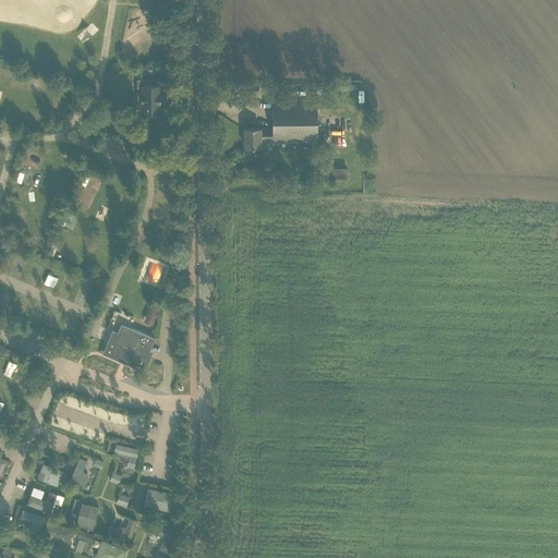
[(93,23),(77,35),(83,41),(98,29),(93,23)]
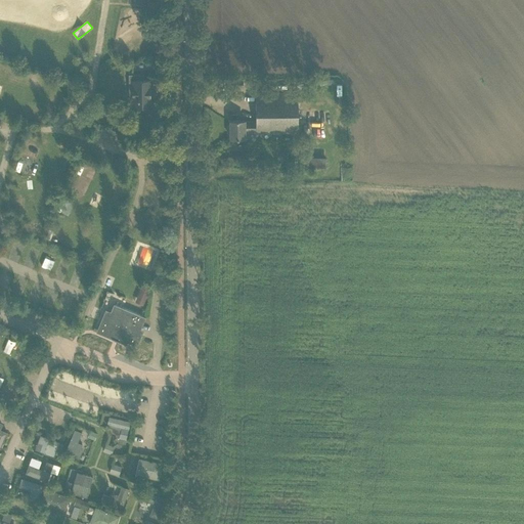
[(11,66),(8,77),(18,79),(20,68),(11,66)]
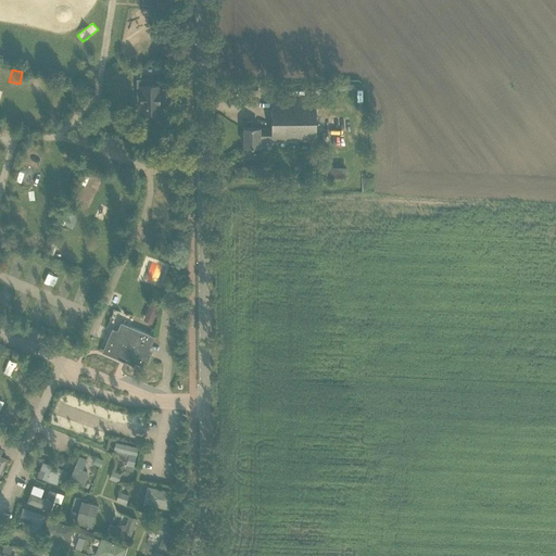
[(27,90),(39,93),(43,77),(32,74),(27,90)]
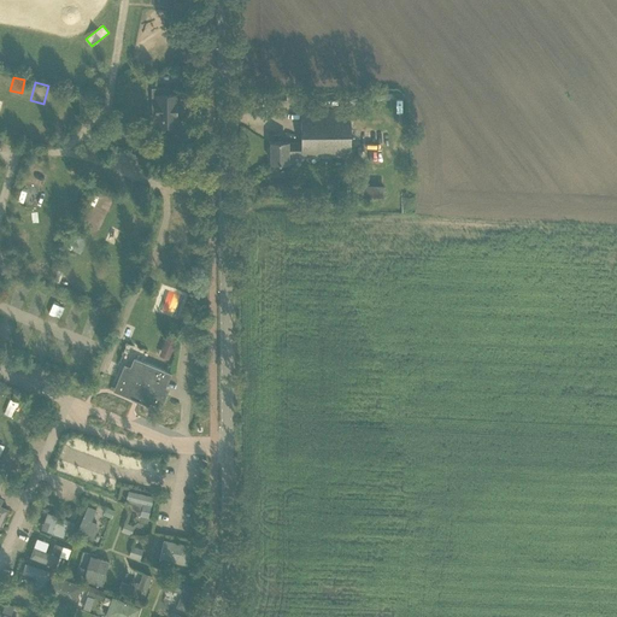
[(176,94),(165,94),(165,88),(151,88),(151,101),(157,101),(157,118),(151,118),(152,131),(165,131),(165,124),(176,124),(176,113),(177,113),(177,105),(176,105),(176,94)]
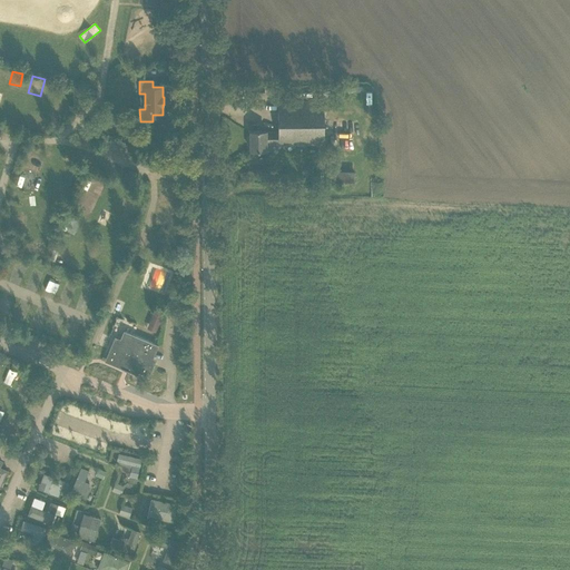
[(51,115),(62,119),(68,102),(57,99),(51,115)]
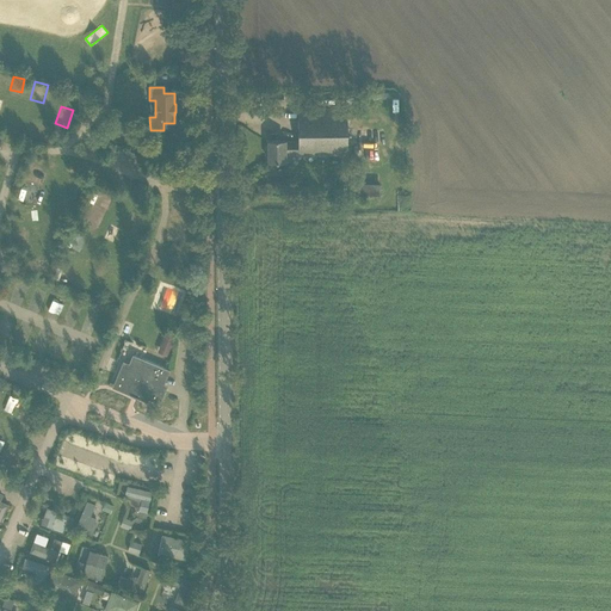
[(298,155),(346,155),(346,109),(297,110),(298,144),(285,144),(285,140),(269,140),(269,162),(285,162),(285,154),(298,154),(298,155)]
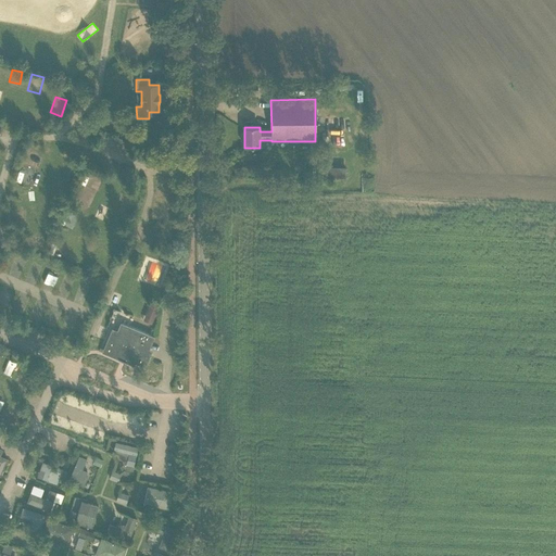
[(27,121),(43,122),(45,111),(28,110),(27,121)]
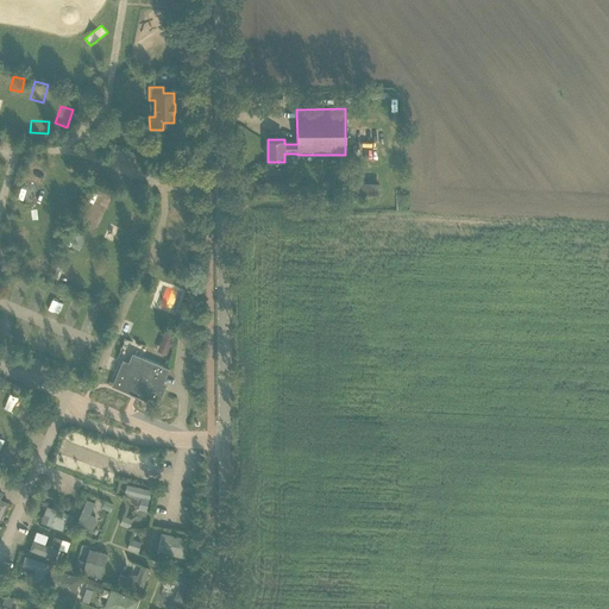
[(150,157),(150,144),(140,144),(139,157),(150,157)]
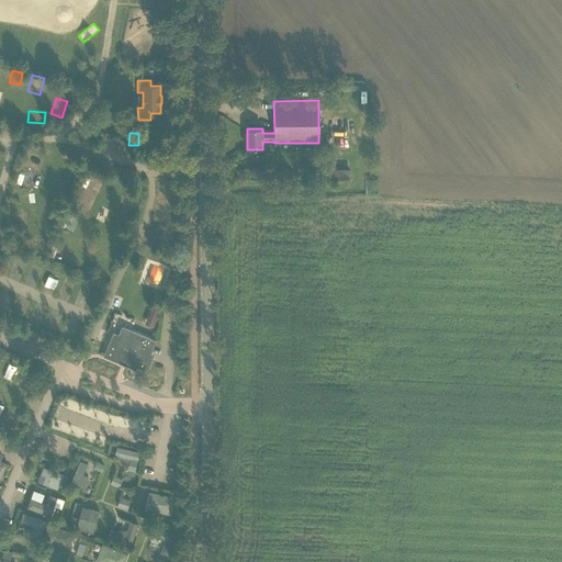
[(333,168),(333,178),(348,178),(348,167),(333,168)]
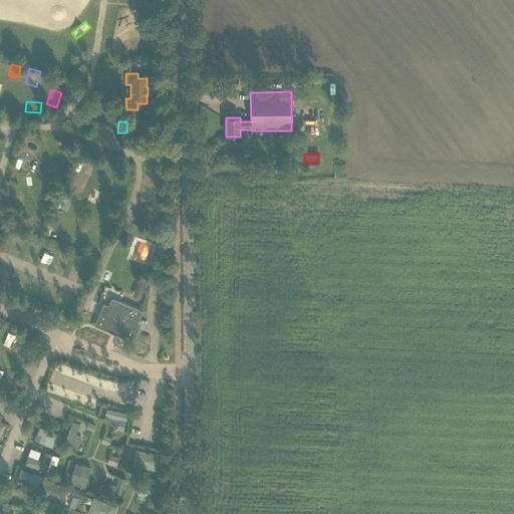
[(79,161),(75,168),(84,172),(87,164),(79,161)]
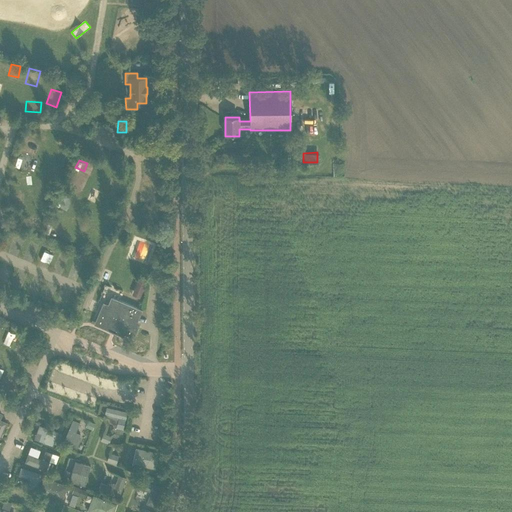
[(72,172),(69,181),(82,185),(85,177),(72,172)]
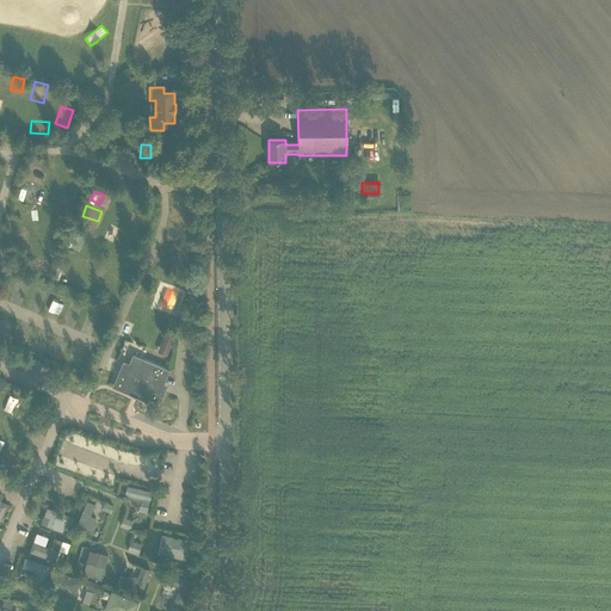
[(56,275),(72,281),(76,269),(61,263),(56,275)]
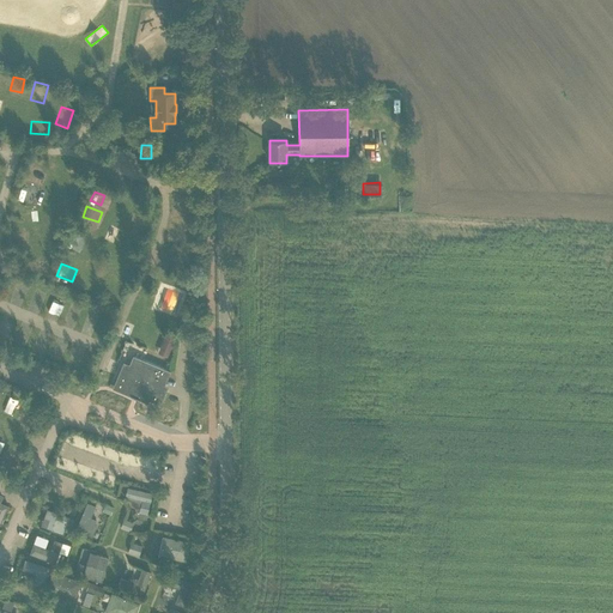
[(123,285),(129,269),(113,265),(108,279),(123,285)]
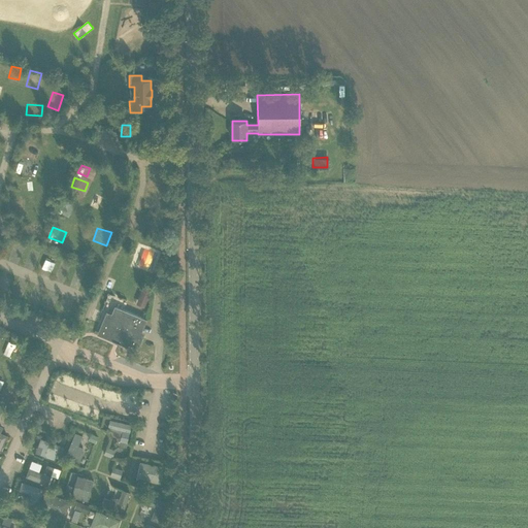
[(147,298),(151,291),(143,287),(139,295),(147,298)]
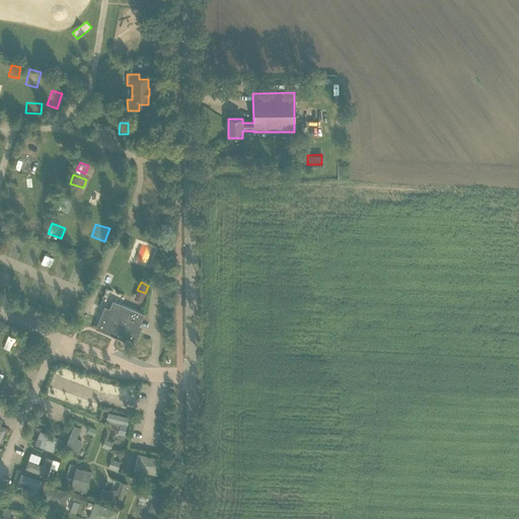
[(136,326),(142,313),(114,302),(109,311),(105,309),(97,328),(123,339),(125,337),(134,341),(139,327),(136,326)]
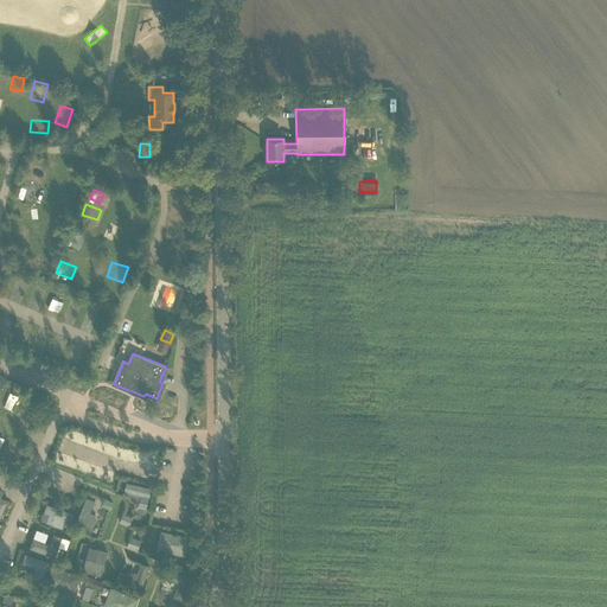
[(29,401),(24,411),(37,417),(42,407),(29,401)]
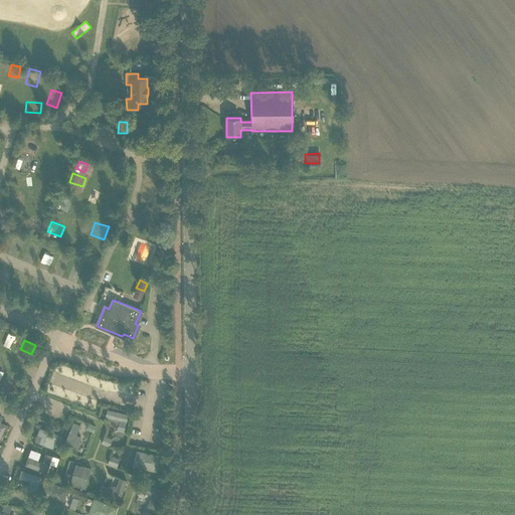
[(83,436),(77,433),(81,423),(74,420),(64,446),(77,451),(83,436)]
